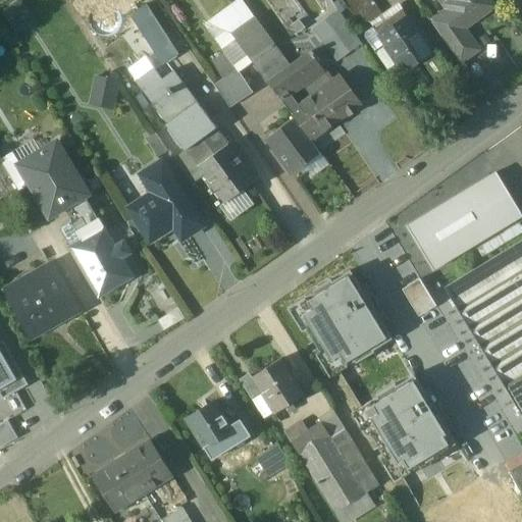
[(385,14),(374,0),(342,0),(337,3),(345,12),(350,8),(365,30),(385,14)]
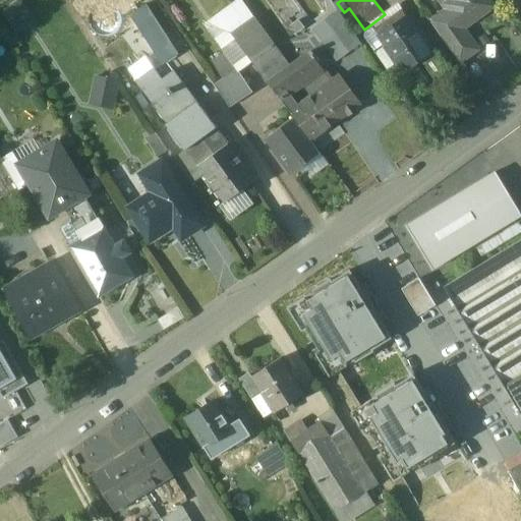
[(437,0),(445,10),(429,20),(445,42),(463,30),(463,29),(489,10),(481,0),(437,0)]
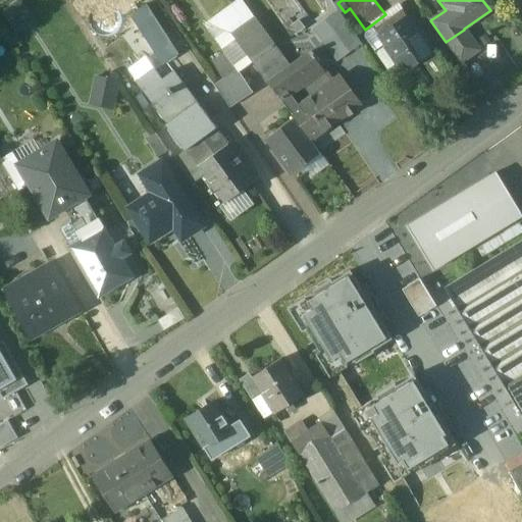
[(342,61),(363,46),(340,14),(318,29),(342,61)]
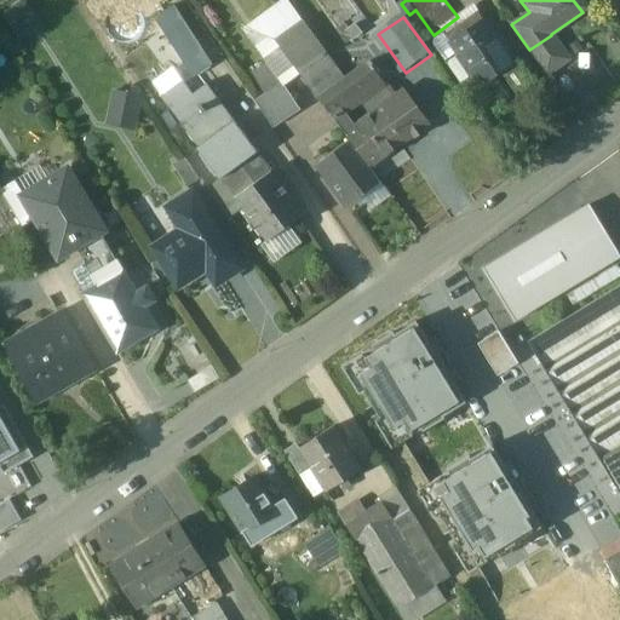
[(179,18),(164,29),(176,49),(193,38),(179,18)]
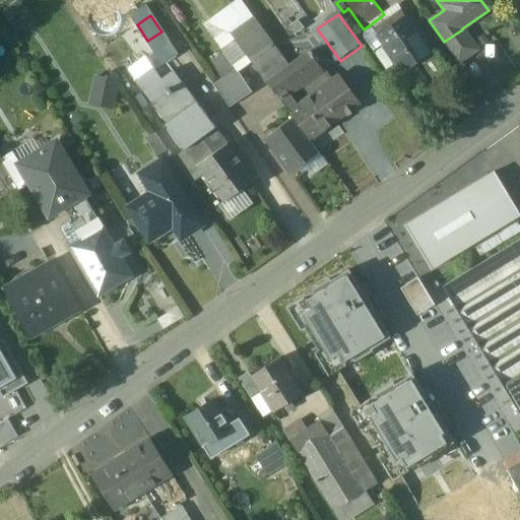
[(405,17),(399,21),(395,15),(374,29),(378,37),(377,37),(402,73),(431,54),(405,17)]
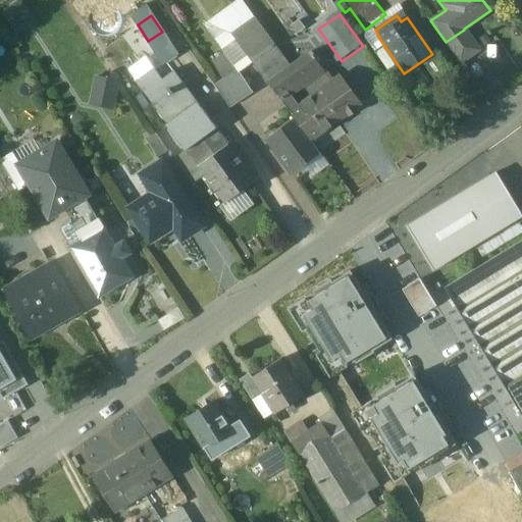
[(291,67),(256,17),(254,18),(259,25),(239,41),(269,83),(291,67)]
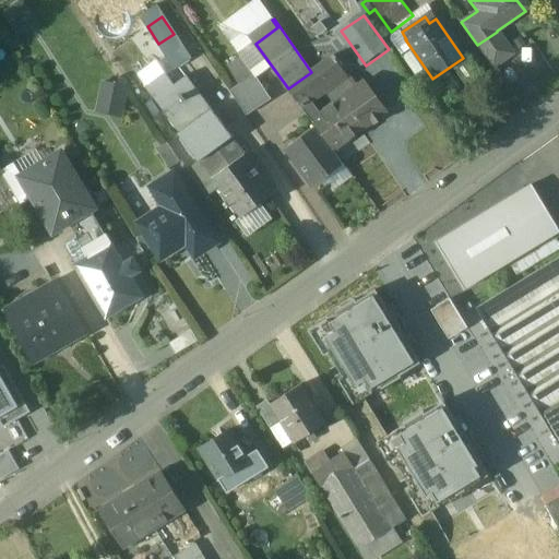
[(272,20),(250,36),(256,44),(277,27),(272,20)]
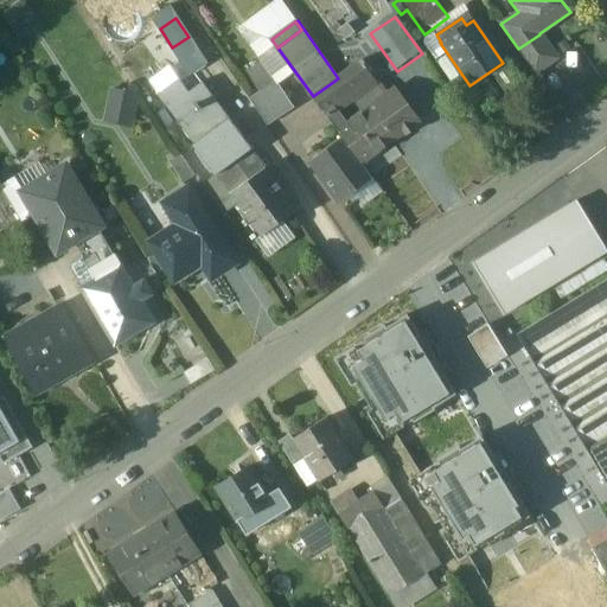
[(540,34),(518,49),(535,74),(556,58),(540,34)]
